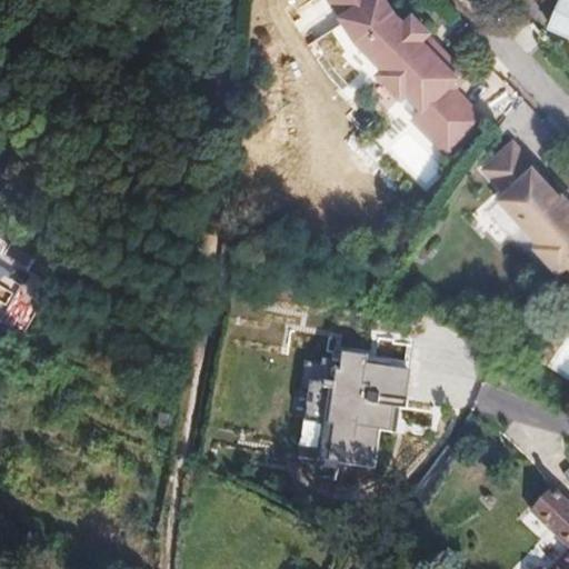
[(411,98),(446,59),(441,55),(435,60),(418,41),(427,33),(415,19),(407,27),(393,12),(386,0),(345,0),(348,3),(340,9),(360,40),(383,67),(378,72),(399,96),(406,90),(411,98)]
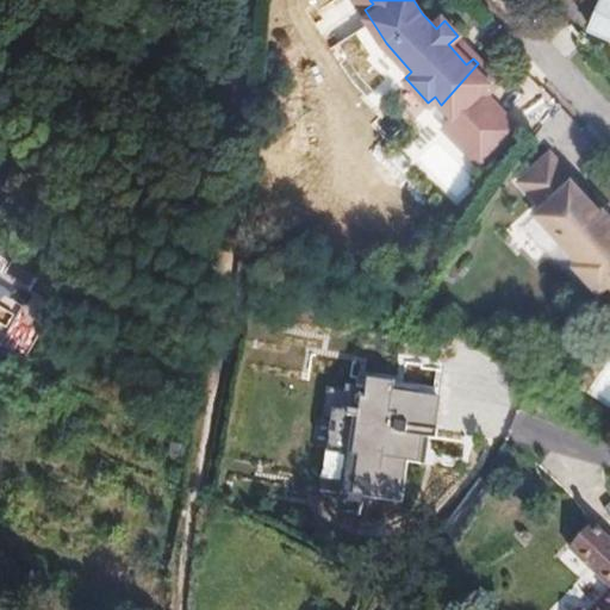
[(609,0),(598,0),(585,31),(609,42),(609,0)]
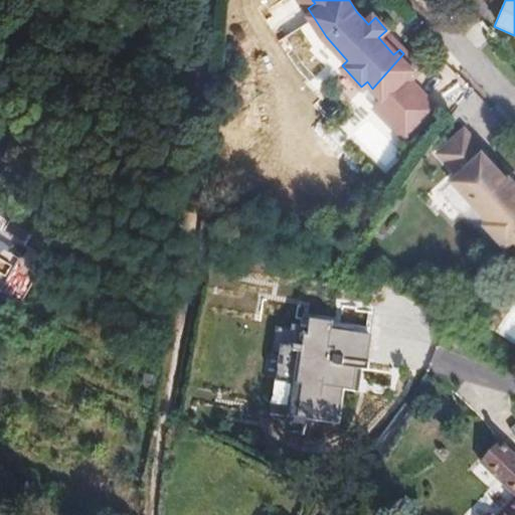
[(419,70),(403,53),(372,89),(403,121),(425,101),(407,81),(419,70)]
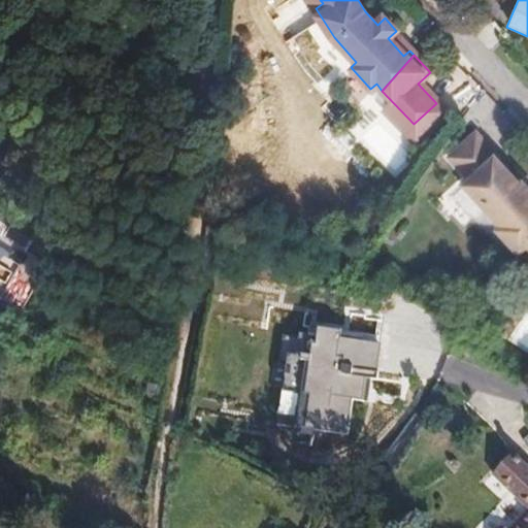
[(527,240),(527,189),(496,155),(497,154),(476,131),(451,155),(472,176),(492,198),(486,203),(504,223),(500,227),(521,248),(527,240)]
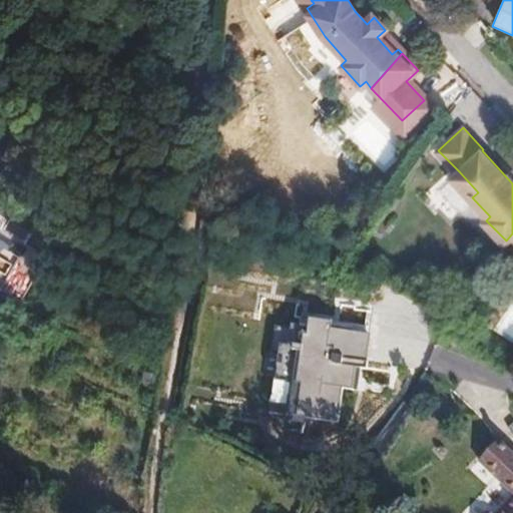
[(478,192),(459,171),(453,176),(472,197),(478,192)]
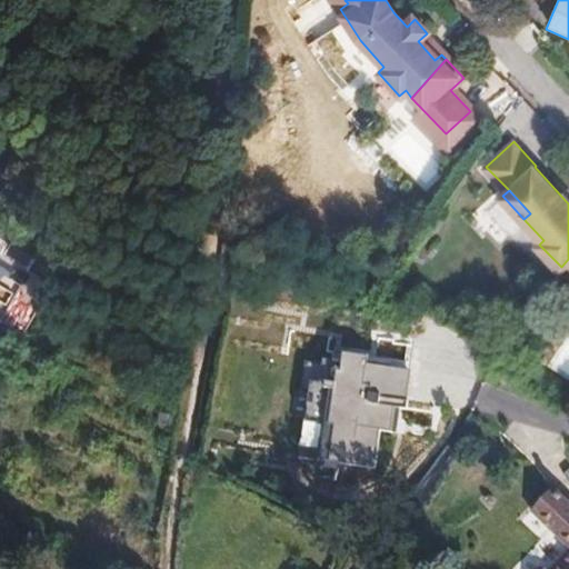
[(568,372),(568,342),(556,366),(568,372)]
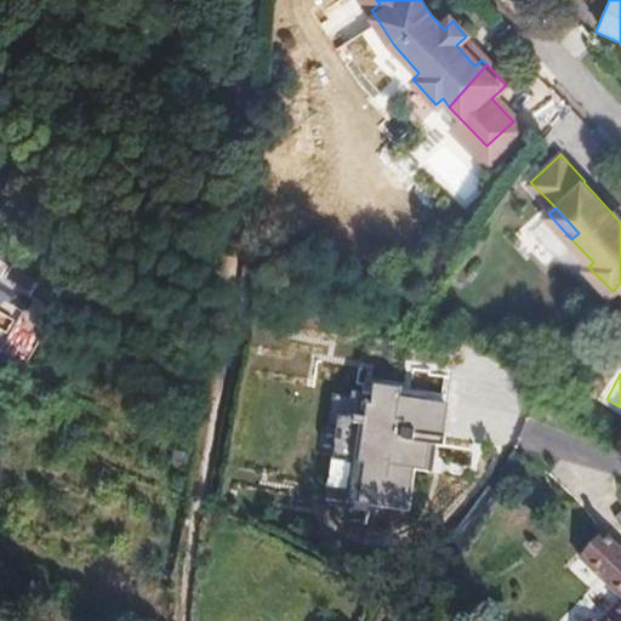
[(448,444),(451,404),(410,399),(406,389),(383,386),(381,406),(372,405),(366,465),(375,465),(370,502),(412,507),(416,469),(428,471),(432,443),(448,444)]
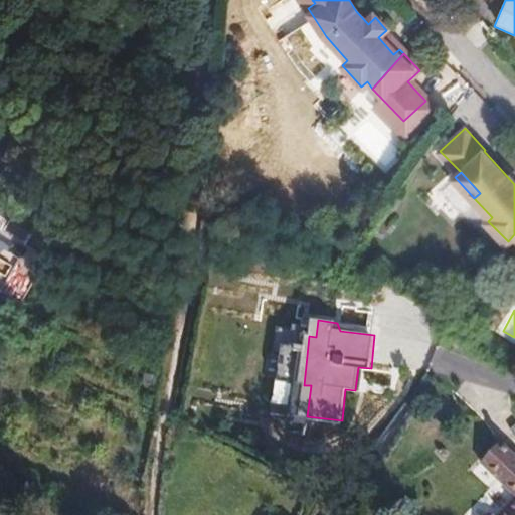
[(64,402),(68,410),(76,406),(78,400),(73,391),(67,394),(64,399),(64,402)]
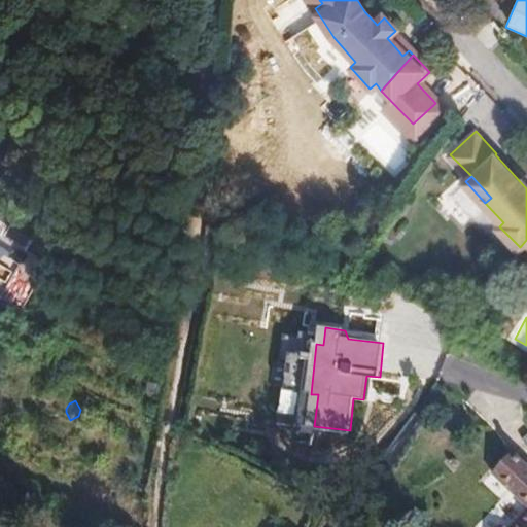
[(526,526),(526,464),(510,449),(490,469),(526,501),(526,512),(514,526),(512,526),(510,525),(507,526),(526,526)]
